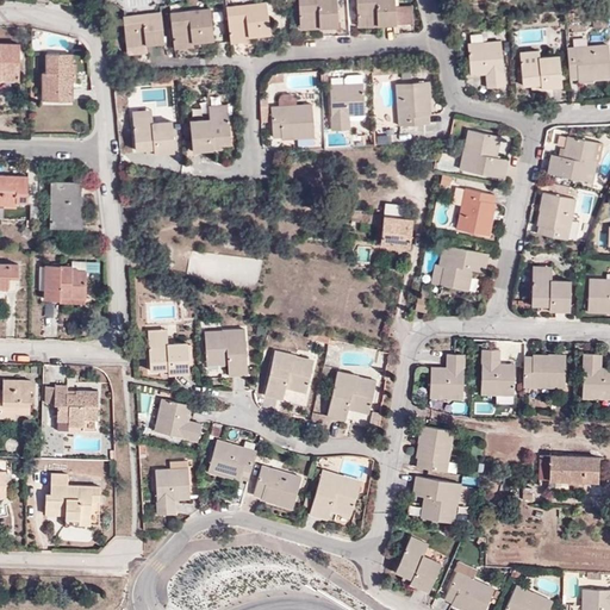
[(266,0),(265,0),(228,5),(231,39),(250,37),(250,33),(271,31),(266,0)]
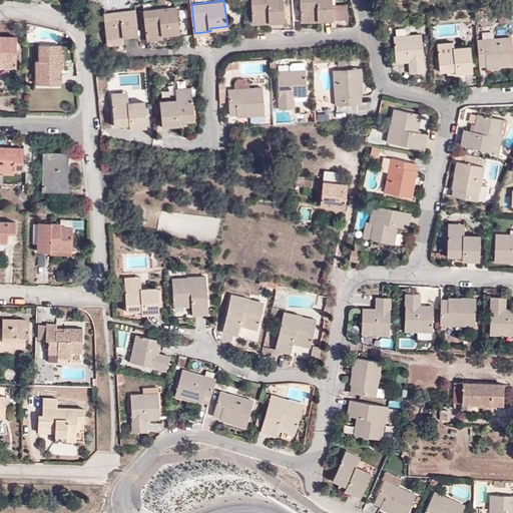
[(251,0),(253,20),(271,19),(271,22),(286,21),(284,0),(251,0)]
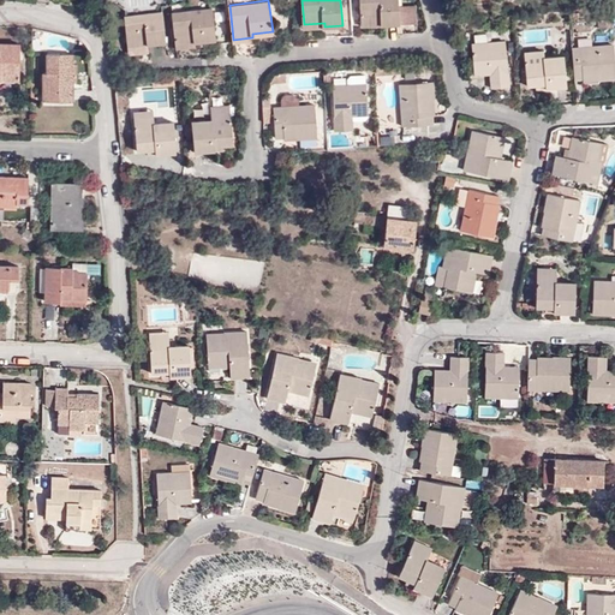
[(360,0),(363,21),(383,19),(382,23),(401,21),(400,0),(360,0)]
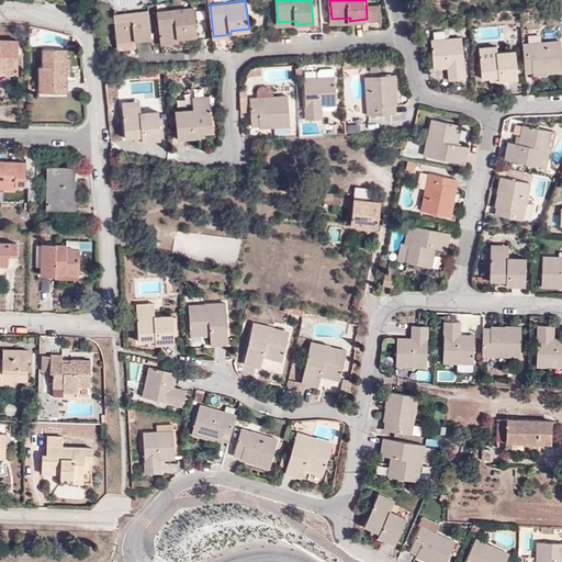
[(193,7),(156,11),(160,43),(178,41),(178,37),(198,35),(193,7)]
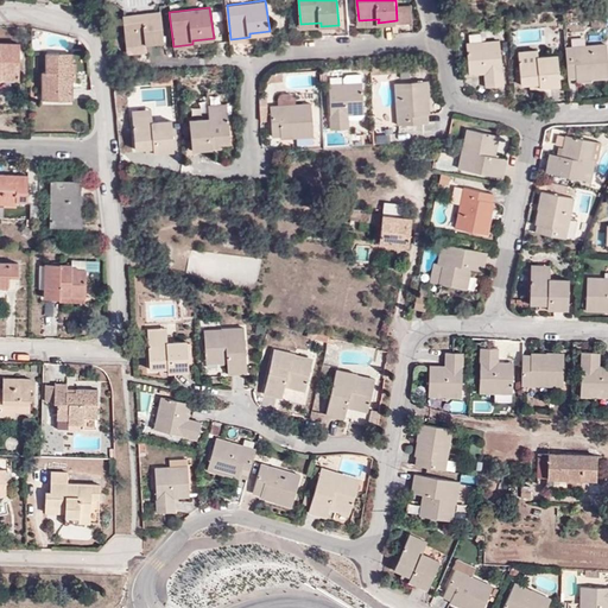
[(122,16),(126,43),(145,42),(146,44),(164,42),(160,12),(122,16)]
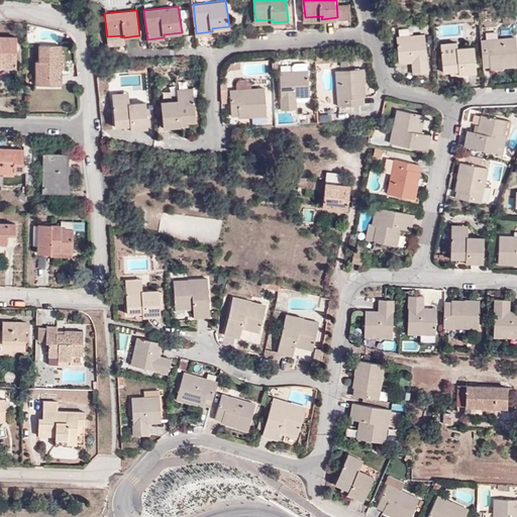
[(0,65),(15,65),(16,36),(0,35),(0,65)]
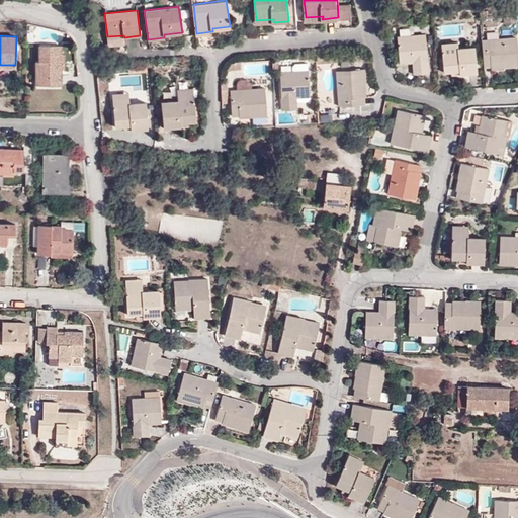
[(123,35),(107,36),(108,45),(125,42),(124,37),(123,35)]
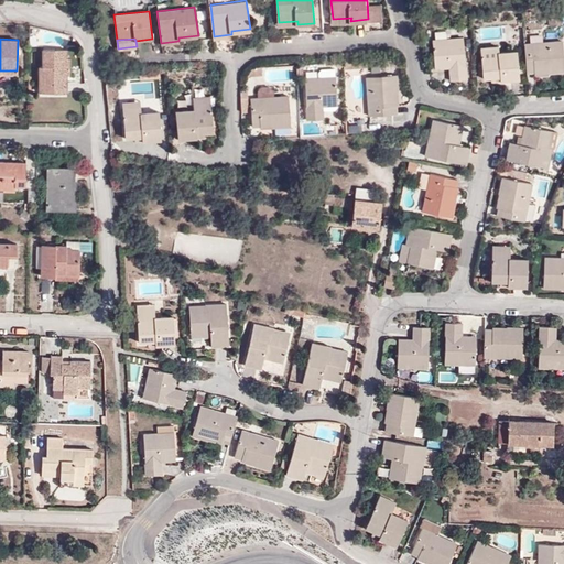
[(451,66),(451,69),(452,82),(467,80),(464,40),(433,42),(435,67),(451,66)]
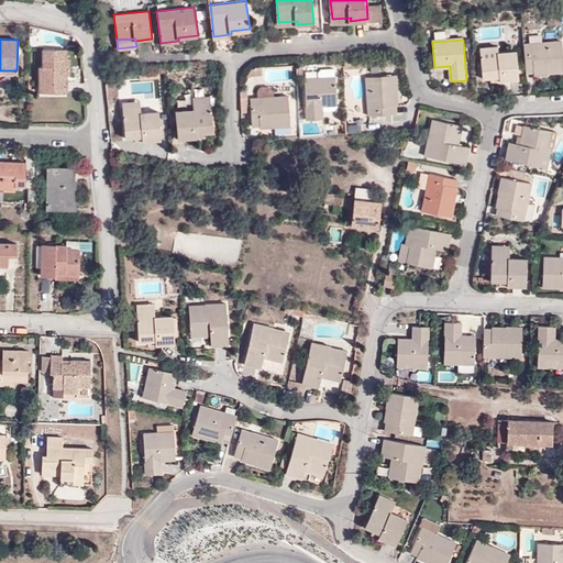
[(562,48),(562,43),(525,46),(527,74),(536,73),(549,72),(549,75),(562,73),(562,48)]
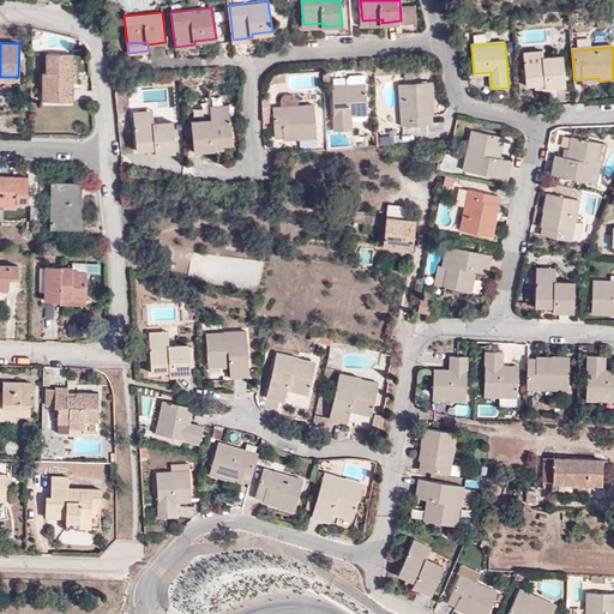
[(42,72),(42,86),(72,88),(72,80),(76,80),(76,62),(73,62),(73,53),(46,53),(46,72),(42,72)]
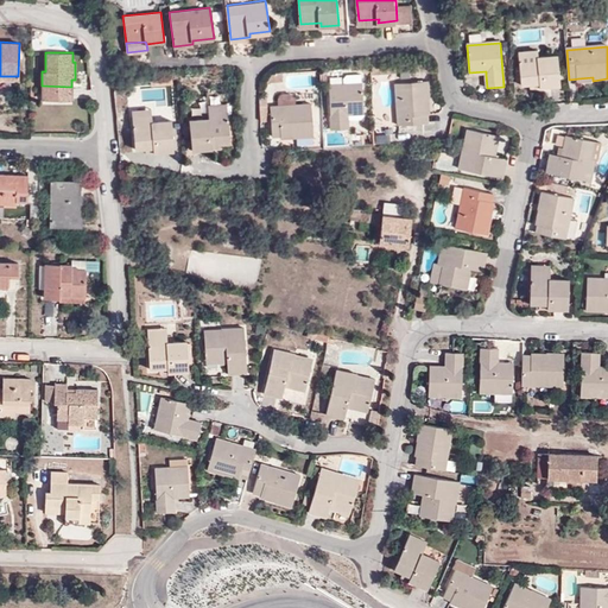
[(539,52),(519,54),(521,84),(539,83),(539,88),(561,87),(558,57),(539,58),(539,52)]
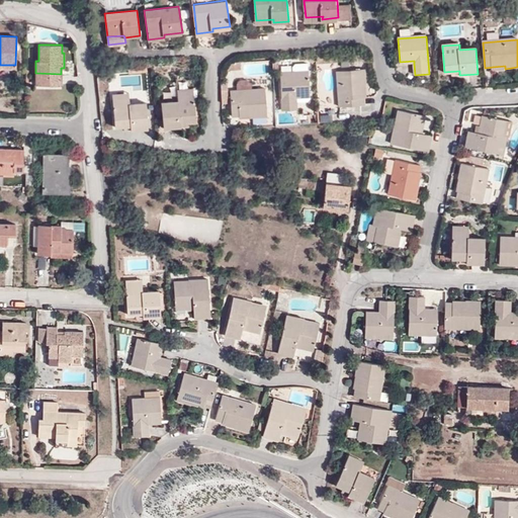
[(323,54),(315,54),(316,63),(323,63),(323,54)]
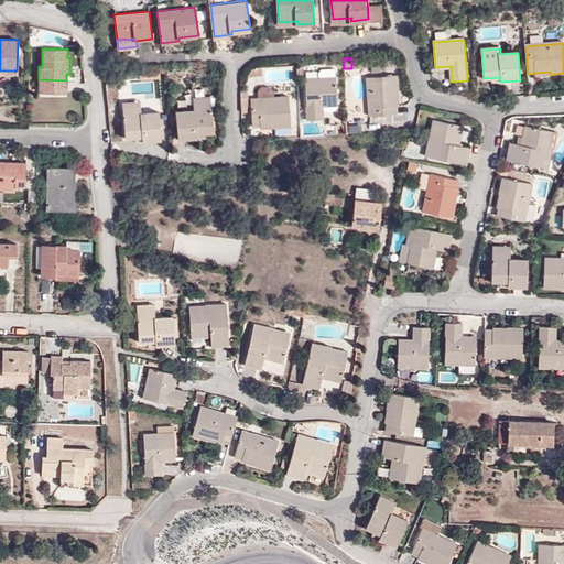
[(365,58),(351,58),(351,68),(365,68),(365,58)]
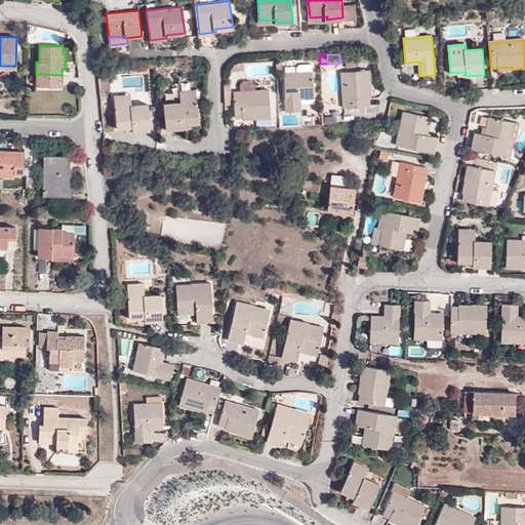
[(299,65),(296,68),(296,73),(284,74),(286,111),(300,111),(300,104),(311,103),(314,99),(312,65),(299,65)]
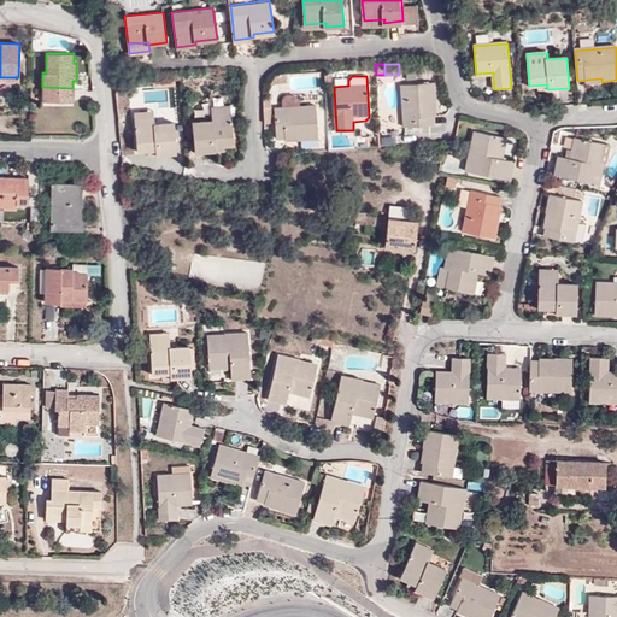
[(433,124),(433,116),(432,100),(435,100),(434,83),(401,84),(403,127),(433,124)]
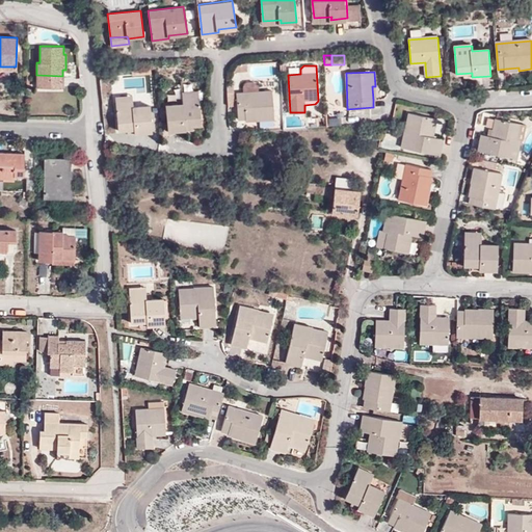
[(62,76),(36,75),(36,86),(62,87),(62,76)]
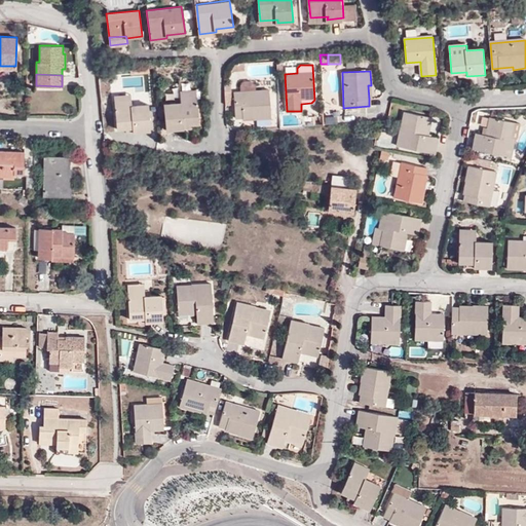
[(236,118),(242,118),(256,117),(256,119),(271,119),(270,90),(234,92),(236,118)]
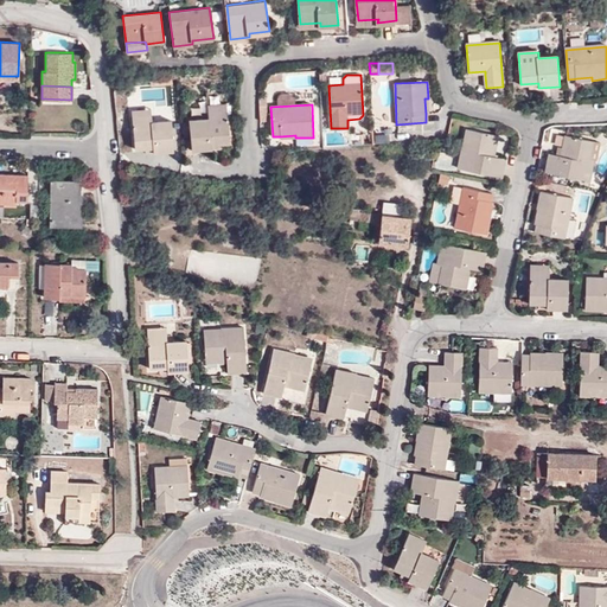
[(227,110),(208,113),(209,119),(189,121),(192,151),(212,148),(212,144),(230,142),(227,110)]
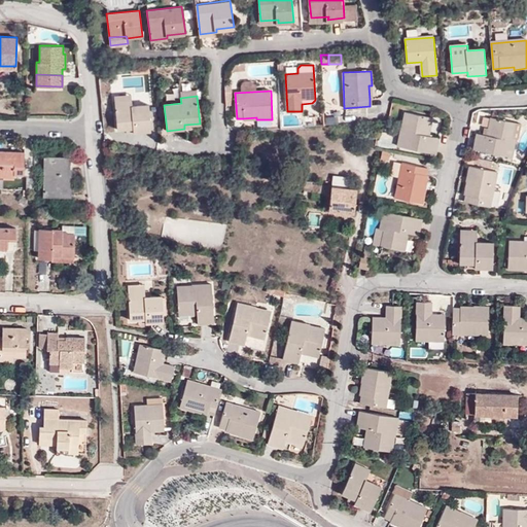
[(131,101),(114,102),(117,130),(133,128),(133,132),(150,130),(148,105),(132,106),(131,101)]
